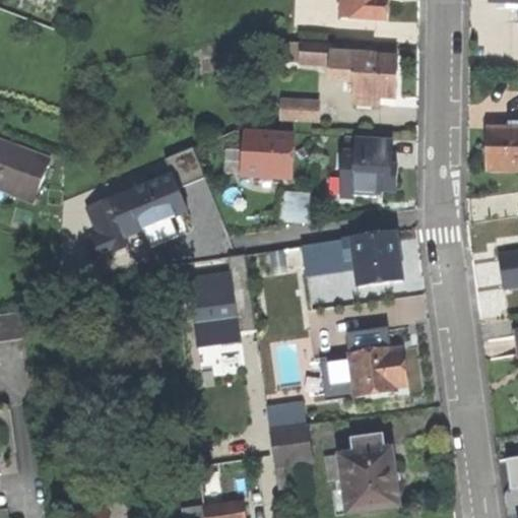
[(337,0),(336,17),(384,20),(386,0),(337,0)]
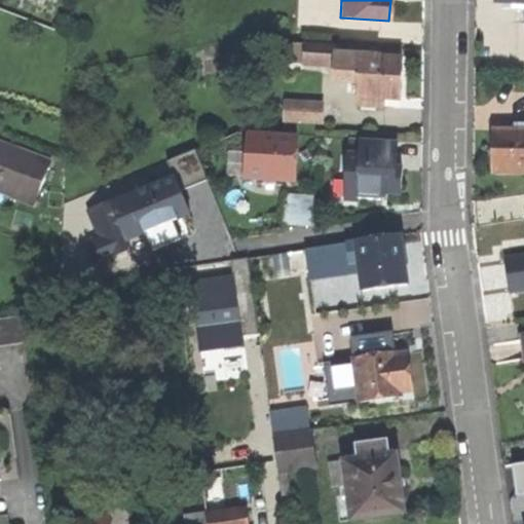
[(282,60),(300,61),(301,47),(301,43),(283,42),(282,60)]
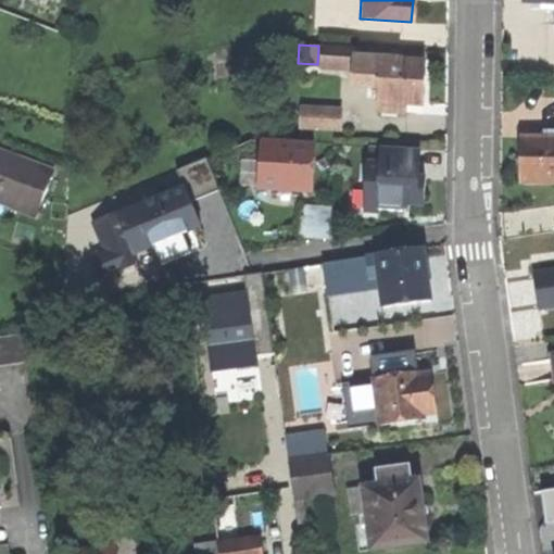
[(352,52),(318,50),(317,64),(351,66),(351,60),(352,52)]
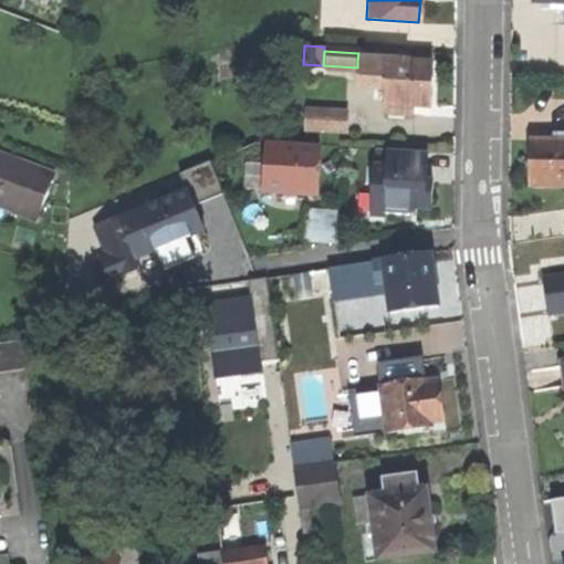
[(357,61),(357,68),(356,80),(383,82),(382,111),(410,113),(411,103),(429,104),(430,87),(431,65),(357,61)]
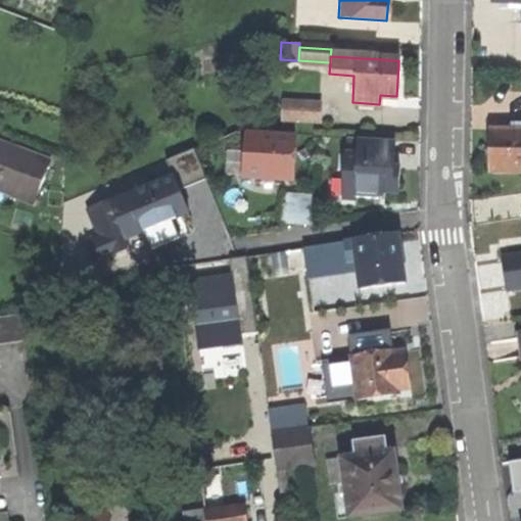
[(318,100),(282,97),(280,115),(316,119),(318,100)]
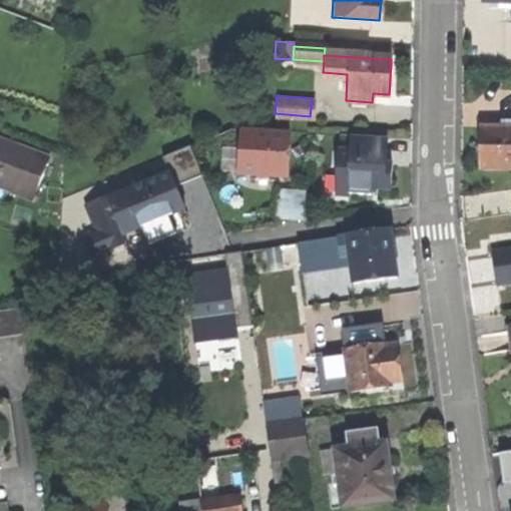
[(479,166),(510,166),(510,125),(510,124),(510,117),(493,118),(493,125),(480,125),(480,146),(479,166)]
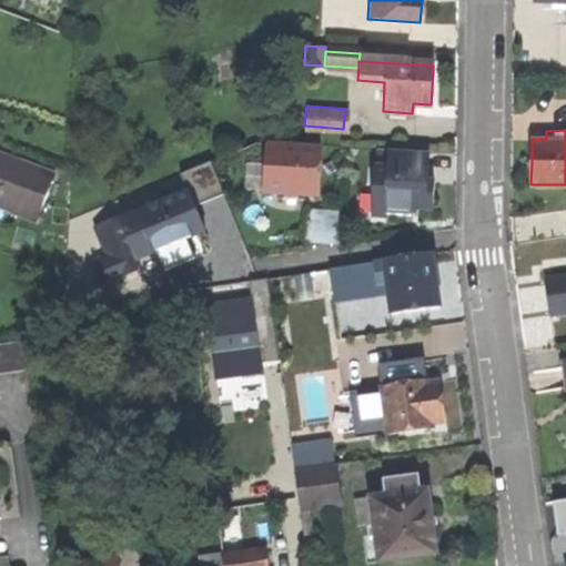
[(264,190),(274,190),(305,191),(315,192),(319,148),(266,145),(264,190)]
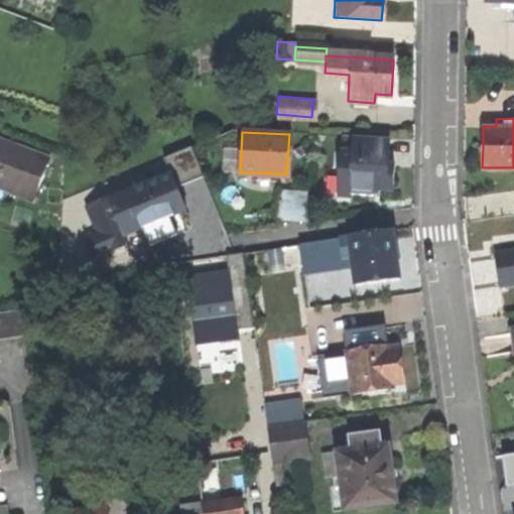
[(340,134),(339,151),(350,152),(351,135),(340,134)]
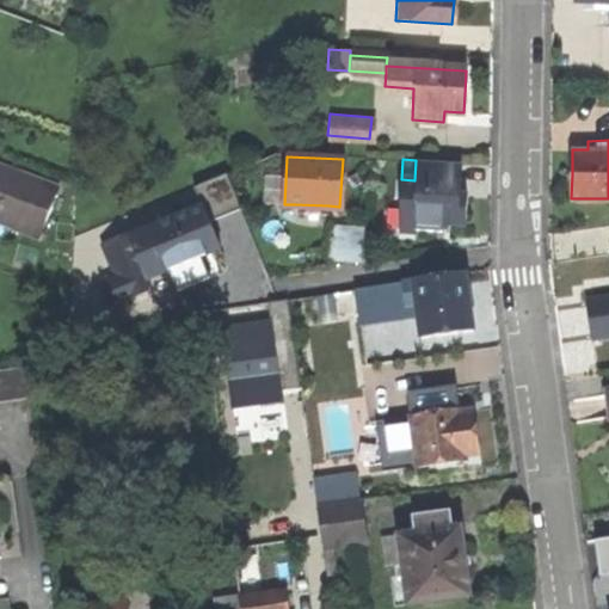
[(459,162),(416,160),(414,180),(401,179),(398,231),(416,232),(416,229),(440,232),(441,222),(463,223),(465,207),(466,195),(457,195),(459,162)]
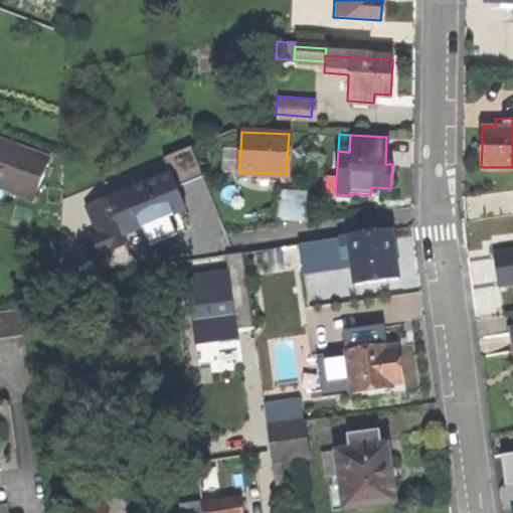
[(0,186),(31,198),(47,157),(0,139),(0,186)]
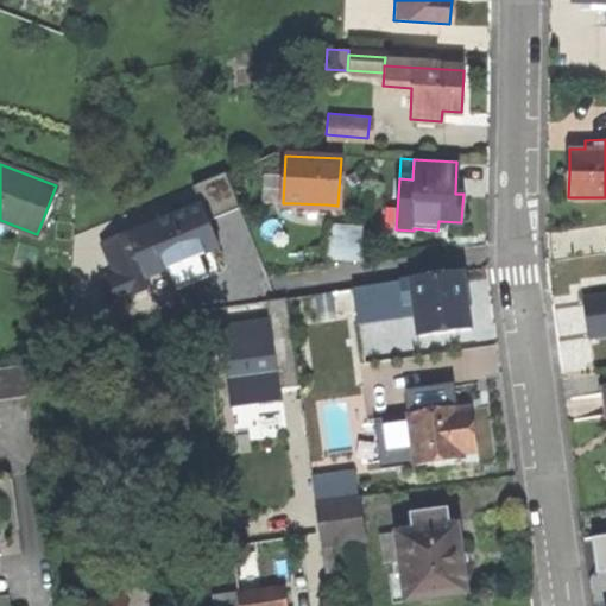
[(191,185),(199,203),(207,221),(240,207),(225,171),(191,185)]
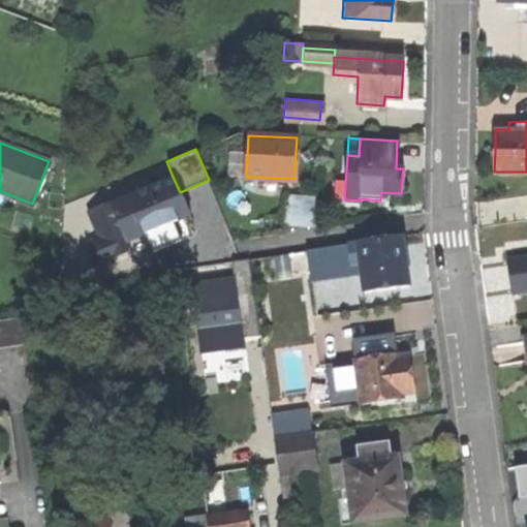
[(190,215),(180,192),(173,177),(112,203),(111,200),(87,212),(98,239),(86,245),(95,262),(99,260),(104,260),(126,252),(129,244),(127,240),(145,234),(153,252),(181,240),(175,222),(173,218),(182,214),(184,218),(190,215)]
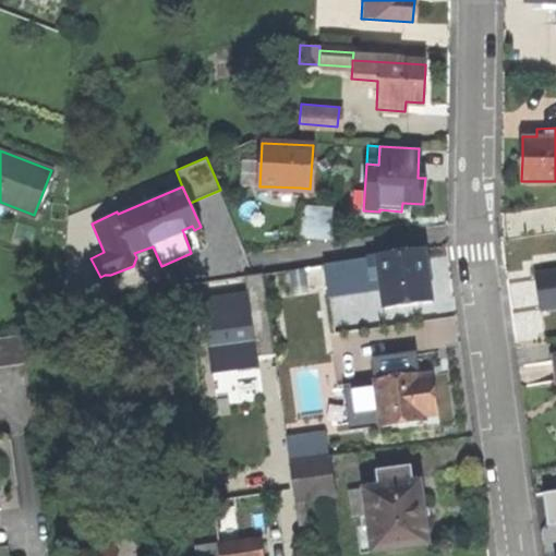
[(299,196),(300,188),(269,186),(269,194),(282,195),(299,196)]
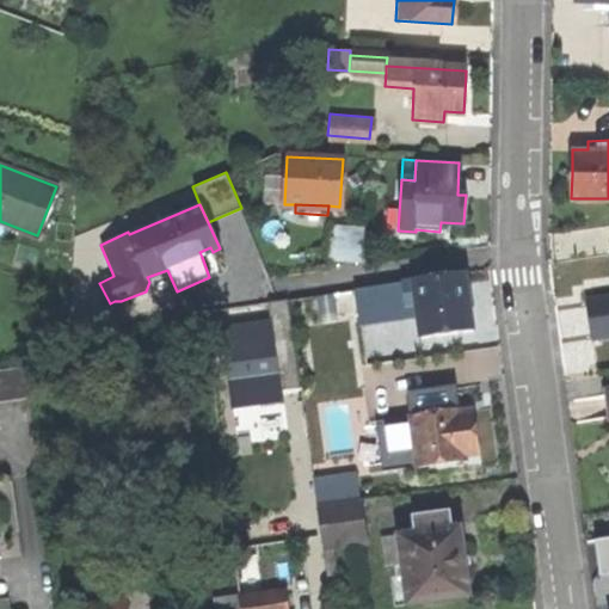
[(365,225),(327,223),(326,259),(364,260),(365,225)]
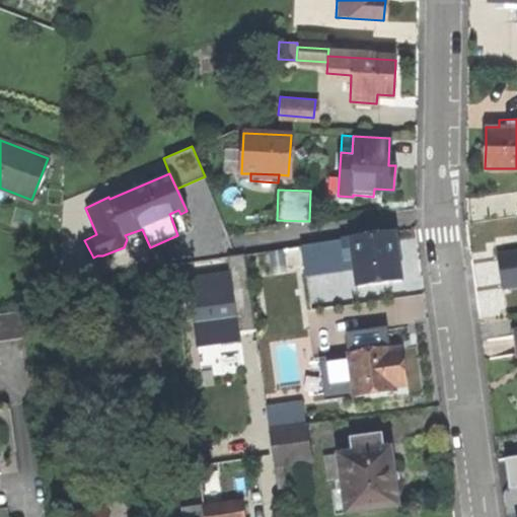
[(151,251),(150,247),(142,229),(125,235),(127,239),(134,259),(151,251)]
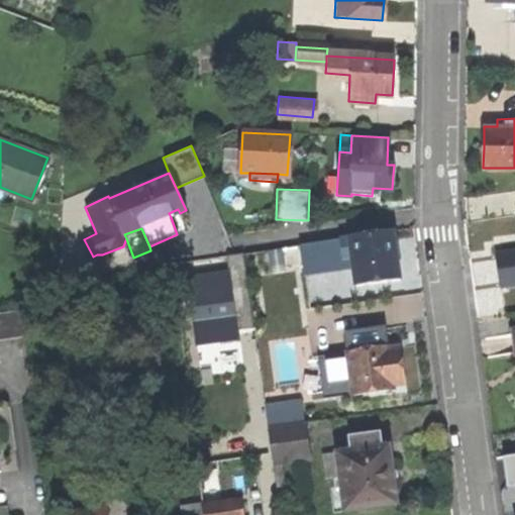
[(349,236),(353,267),(356,284),(397,279),(395,259),(391,231),(349,236)]
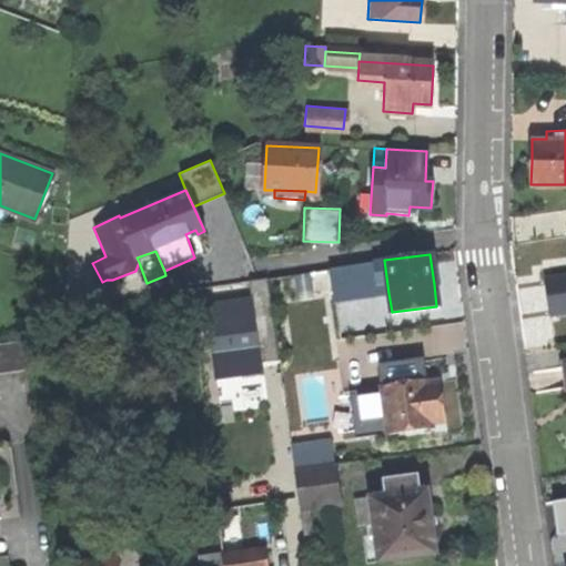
[(371,295),(382,294),(388,293),(384,260),(313,270),(315,292),(331,290),(361,285),(362,294),(363,296),(371,295)]
